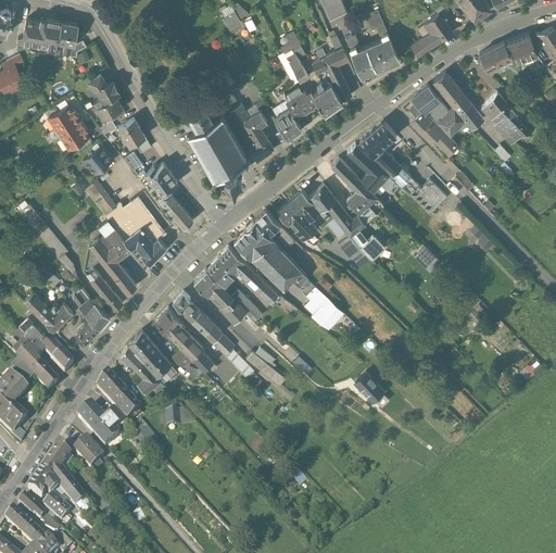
[(321,0),(331,21),(346,14),(340,0),(321,0)]
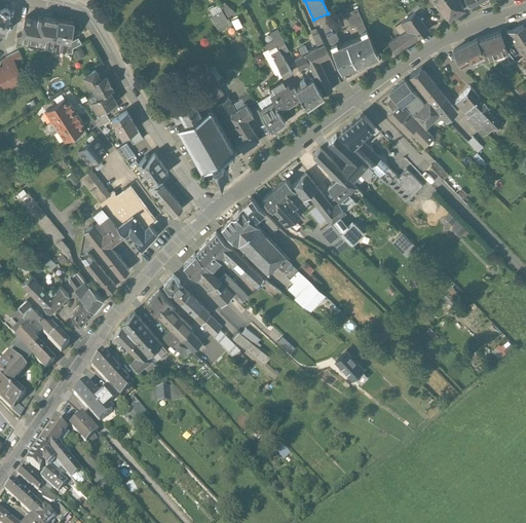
[(429,0),(446,22),(463,9),(456,0),(429,0)]
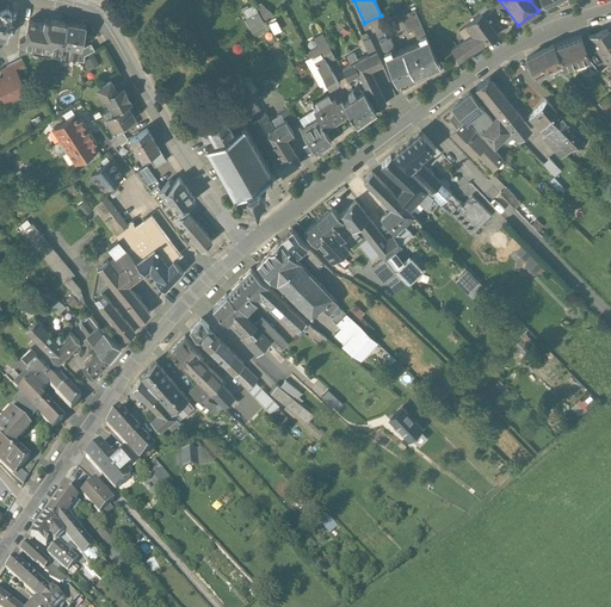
[(541,0),(545,10),(566,0),(541,0)]
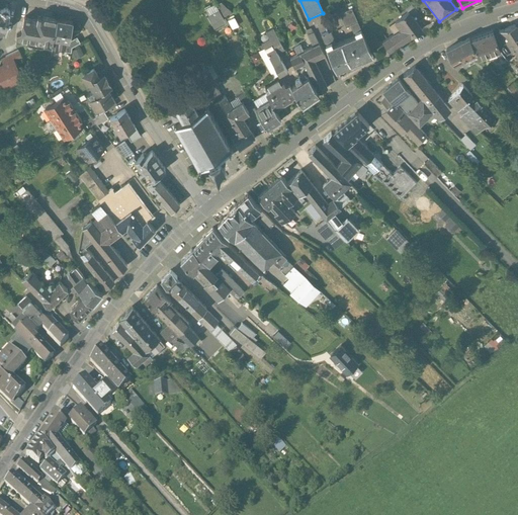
[(216,6),(206,11),(209,16),(207,17),(216,32),(228,26),(216,6)]
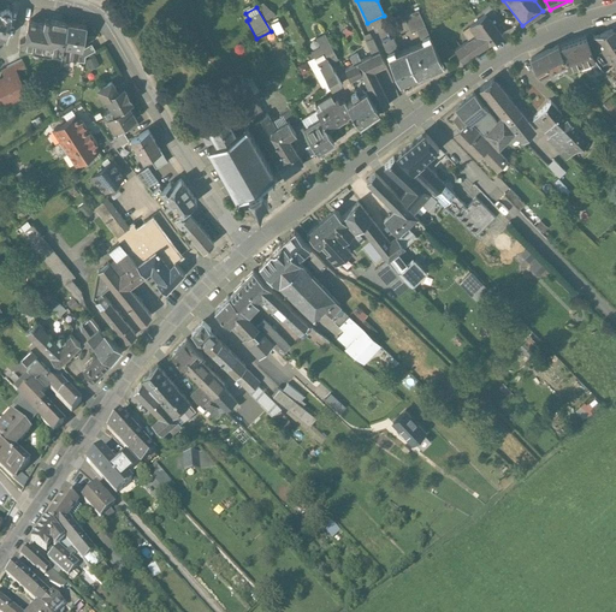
[(1,15),(0,13),(0,40),(6,41),(11,16),(9,16),(9,15),(7,12),(4,12),(1,13),(1,15)]
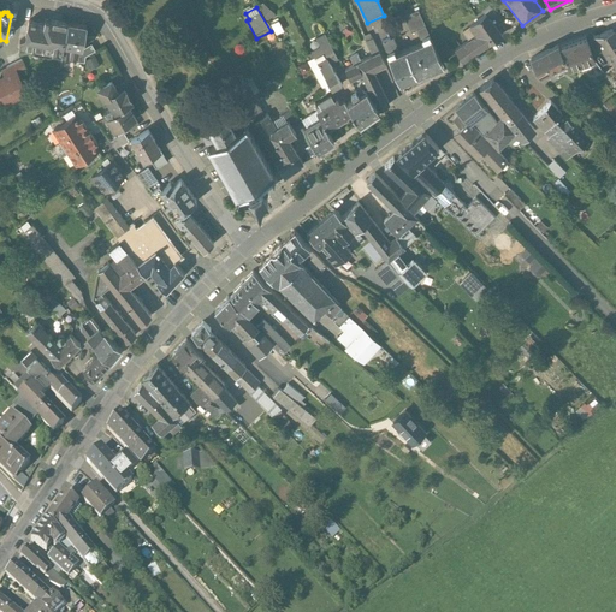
[(418,33),(425,29),(418,13),(404,19),(412,35),(418,33)]
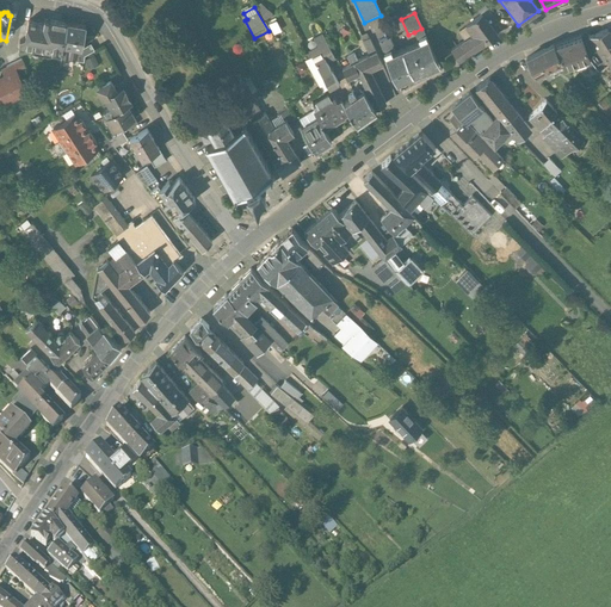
[(460,63),(498,37),(482,16),(466,28),(473,38),(452,53),(460,63)]
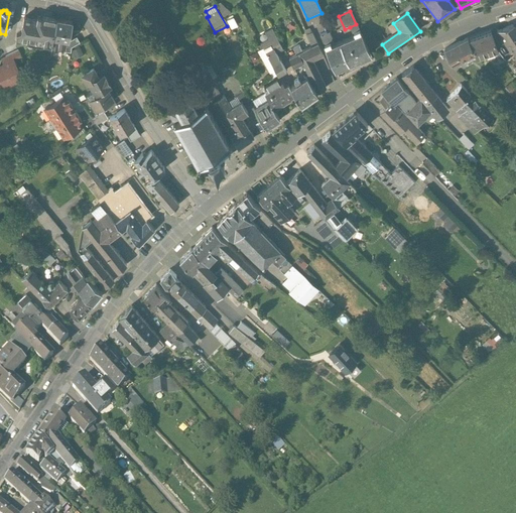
[(50,50),(56,21),(37,18),(36,22),(31,46),(50,50)]
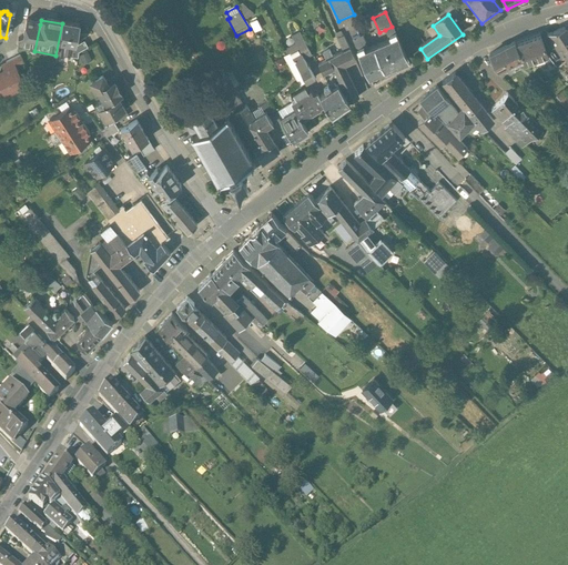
[(251,24),(255,33),(261,30),(256,21),(251,24)]
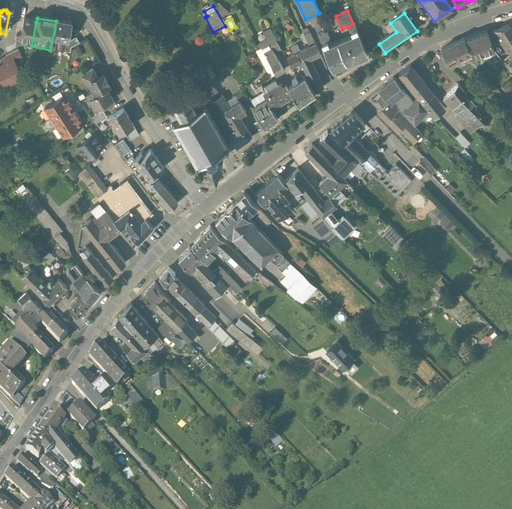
[(31,46),(36,22),(24,20),(21,33),(17,37),(15,43),(31,46)]
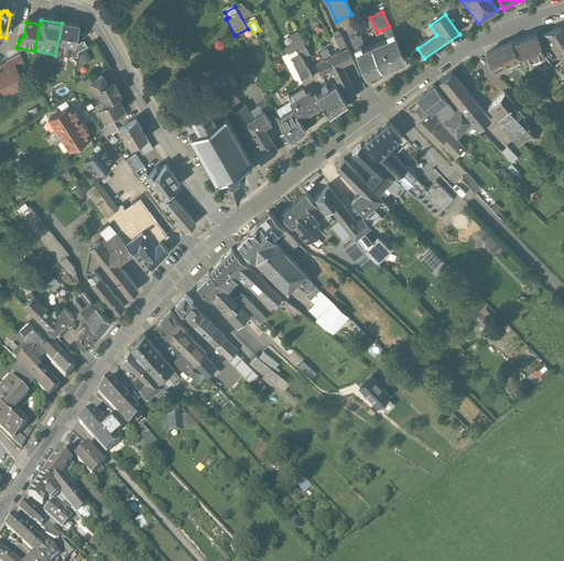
[(62,23),(55,55),(69,58),(72,47),(75,47),(79,27),(62,23)]
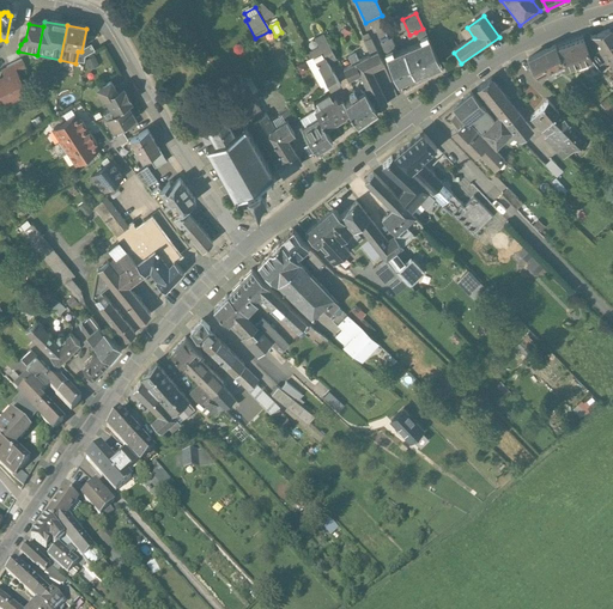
[(423,29),(416,32),(419,42),(420,42),(422,46),(402,54),(413,79),(439,67),(423,29)]
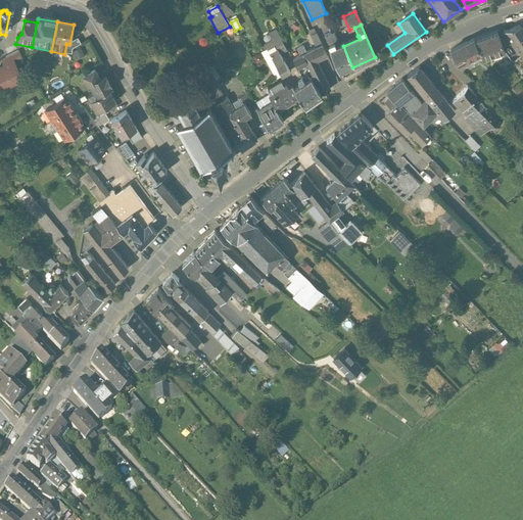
[(522,33),(519,28),(504,33),(505,36),(522,57),(522,33)]
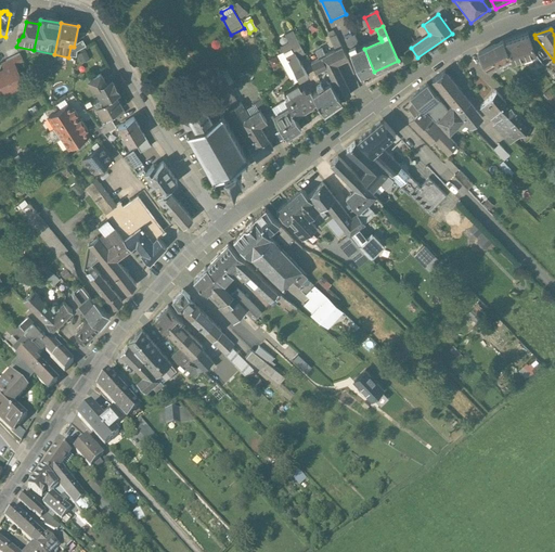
[(534,55),(528,37),(505,45),(511,59),(513,64),(534,55)]
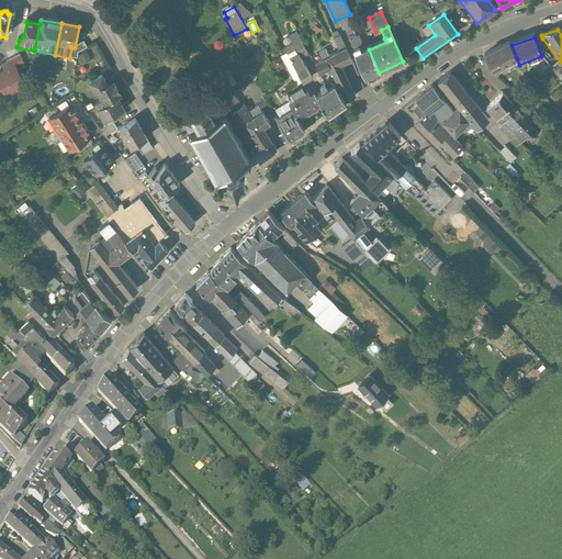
[(83,43),(75,47),(71,47),(69,58),(77,60),(78,55),(81,53),(85,52),(87,49),(83,43)]
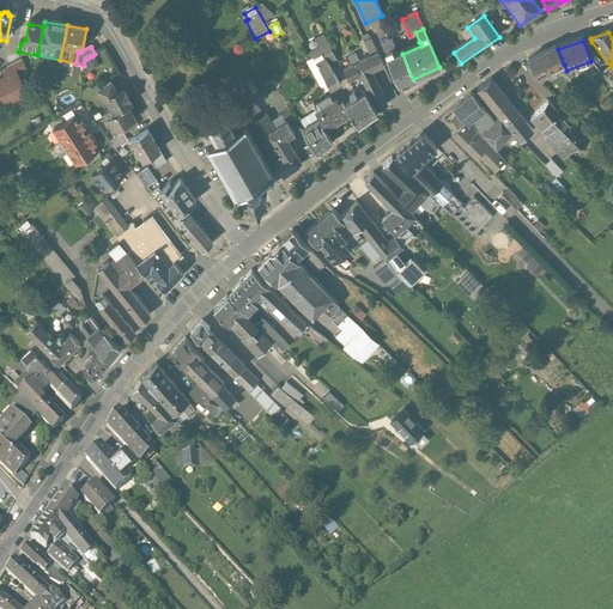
[(556,48),(528,62),(536,78),(564,65),(556,48)]
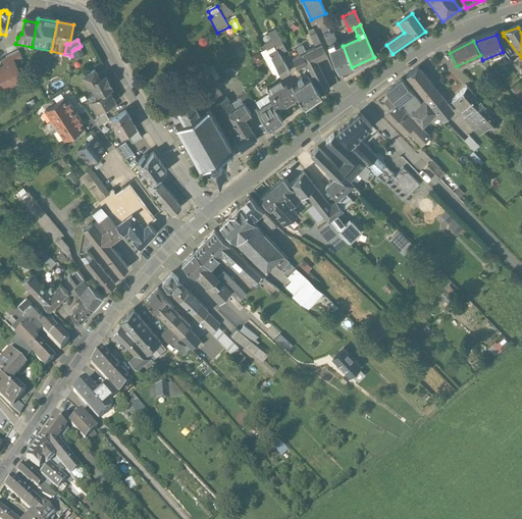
[(338,72),(352,67),(343,46),(335,49),(333,46),(328,48),(338,72)]
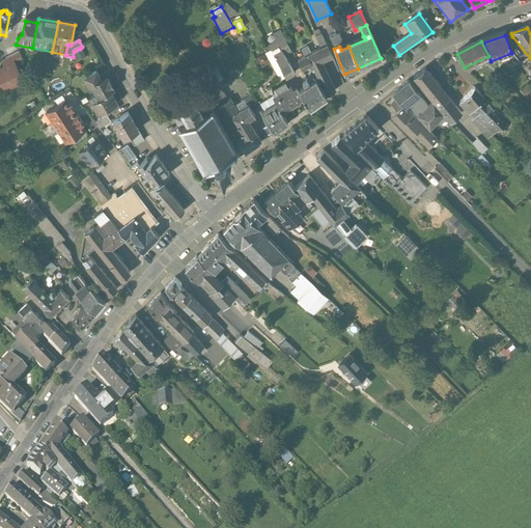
[(78,53),(74,55),(78,63),(85,59),(80,49),(77,50),(78,53)]
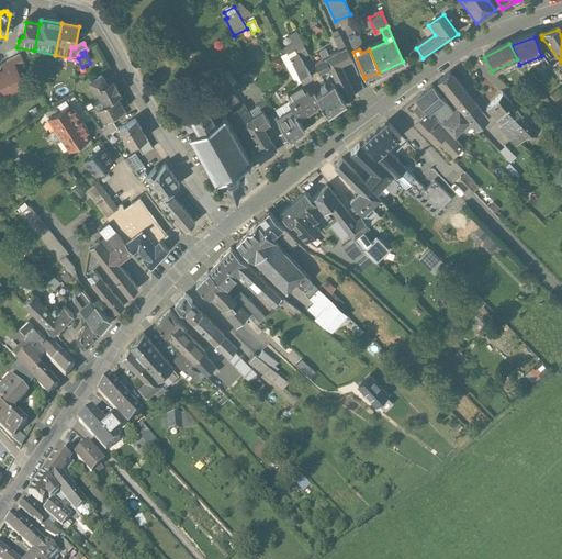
[(338,67),(351,62),(346,52),(315,66),(319,76),(330,70),(346,104),(355,99),(338,67)]
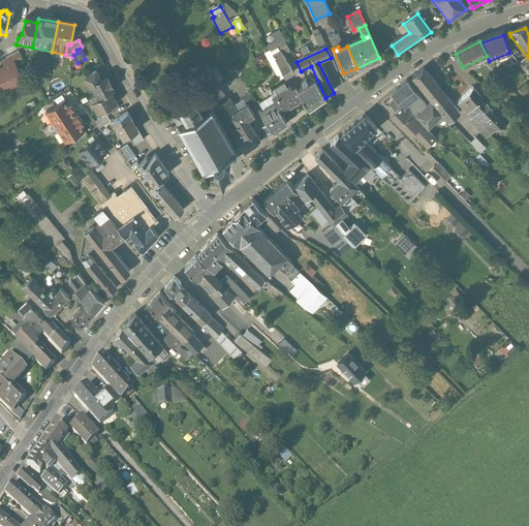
[(1,63),(4,69),(14,64),(21,61),(18,55),(1,63)]
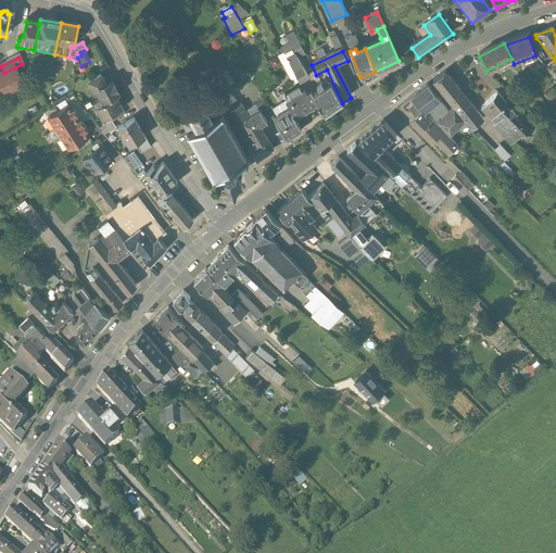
[(288,62),(300,84),(308,79),(297,58),(288,62)]
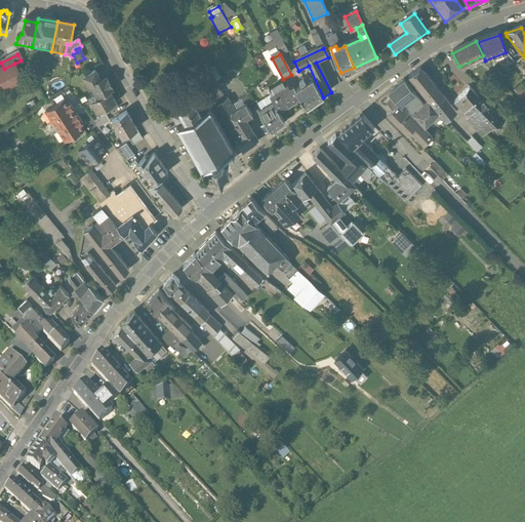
[(0,92),(23,82),(14,64),(4,69),(0,70),(0,92)]
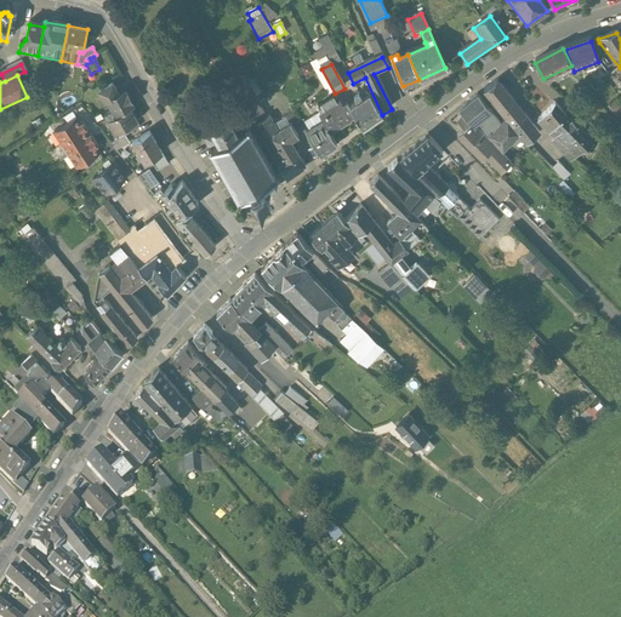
[(512,127),(525,118),(497,83),(484,92),(506,121),(512,127)]
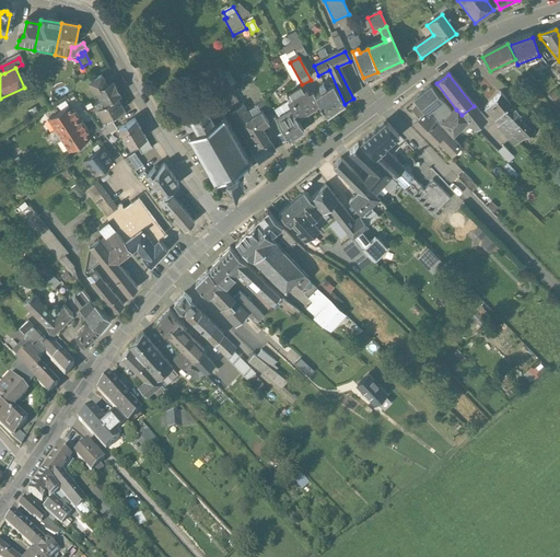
[(97,109),(117,99),(120,96),(113,83),(107,85),(102,76),(89,83),(94,94),(96,93),(101,102),(95,105),(97,109)]
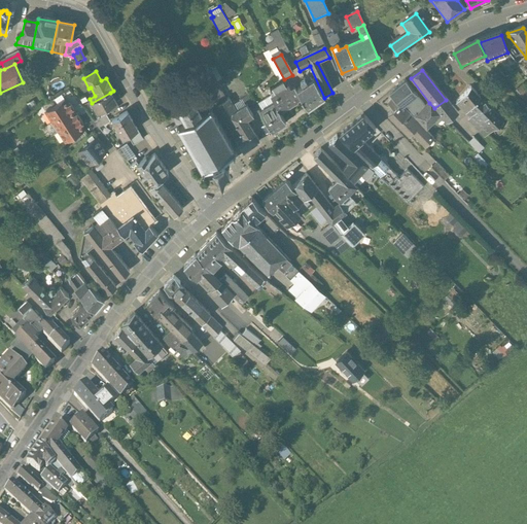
[(218,108),(227,103),(216,84),(220,82),(214,72),(202,79),(218,108)]
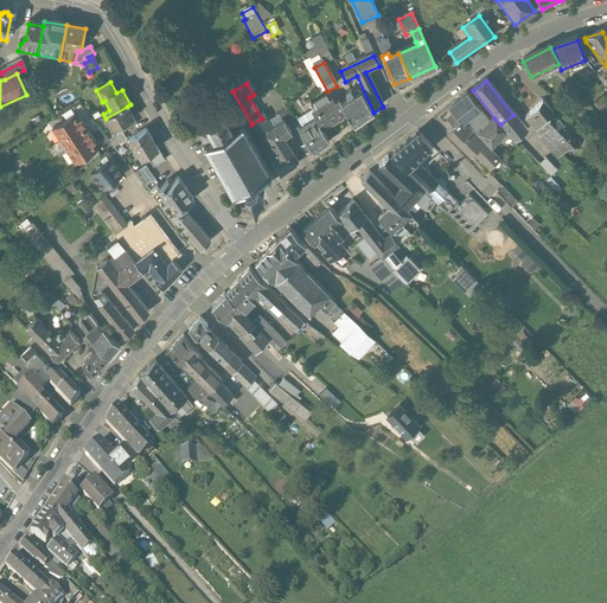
[(315,122),(323,133),(342,120),(337,108),(328,95),(313,104),(312,117),(315,122)]
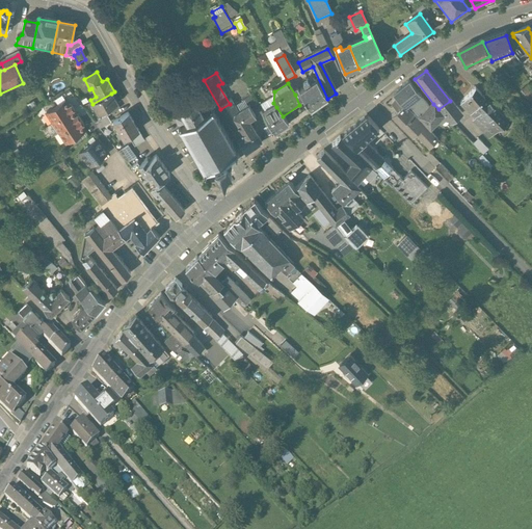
[(300,95),(312,111),(327,99),(316,84),(300,95)]
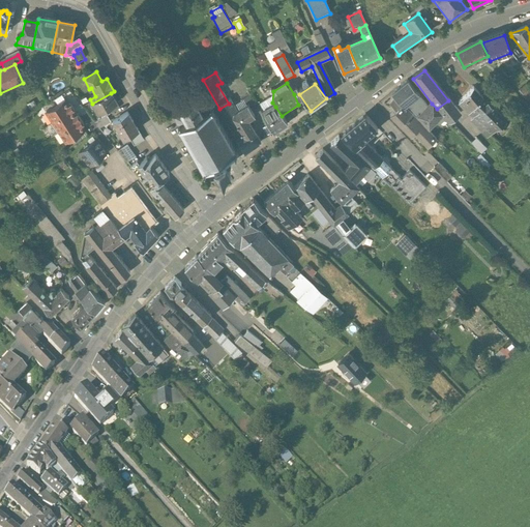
[(439,125),(445,119),(437,109),(432,104),(428,108),(407,84),(391,96),(396,101),(404,109),(405,109),(409,105),(411,108),(411,109),(421,121),(429,129),(436,122),(439,125)]
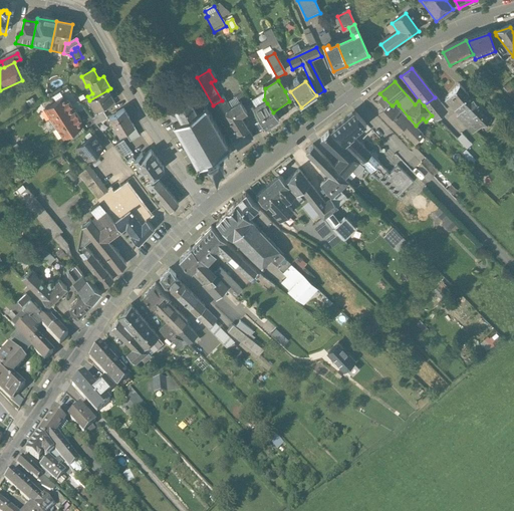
[(459,86),(445,100),(458,114),(465,108),(460,103),(468,95),(459,86)]
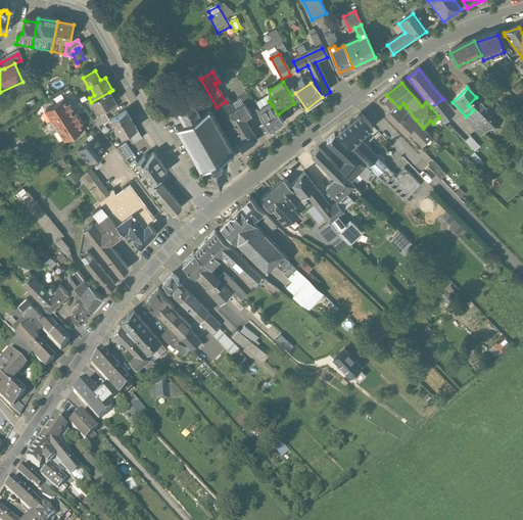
[(52,97),(48,99),(50,102),(62,94),(61,92),(52,98),(52,97)]
